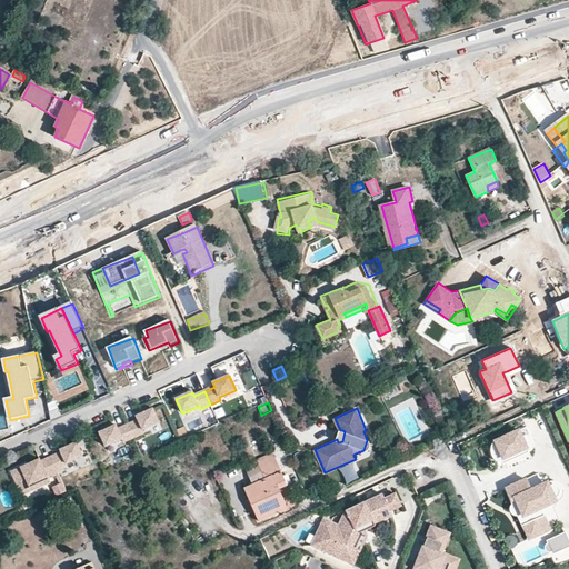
[(160,423),(153,409),(137,417),(139,420),(129,425),(135,439),(145,435),(143,431),(160,423)]
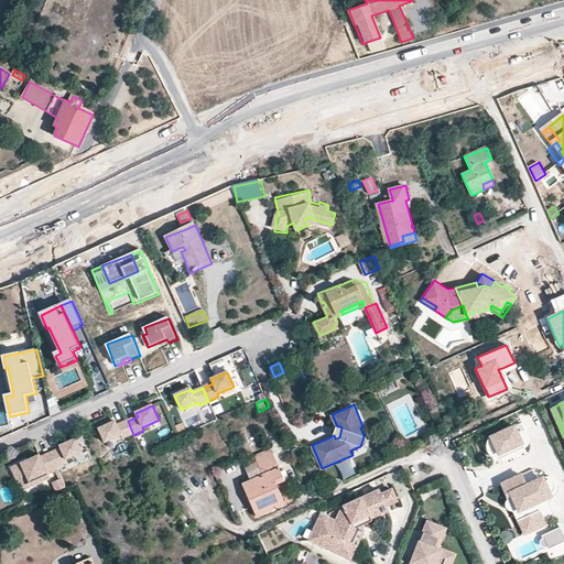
[(116,422),(99,430),(106,444),(122,436),(123,440),(133,435),(128,421),(118,425),(116,422)]
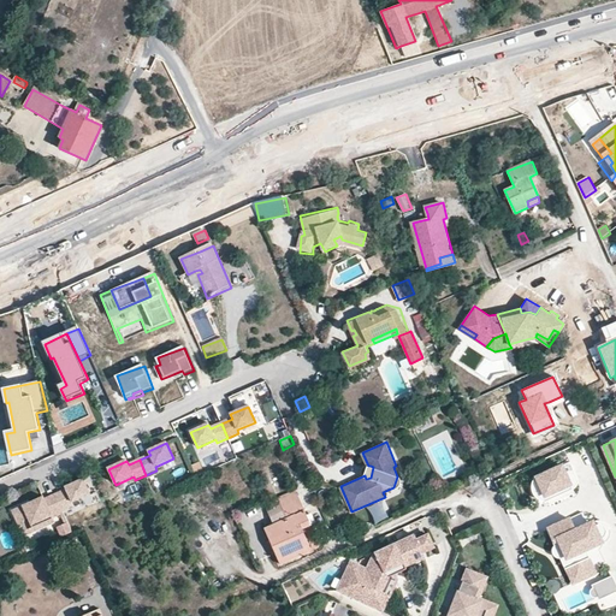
[(581,485),(578,477),(570,461),(534,477),(533,479),(532,481),(532,487),(533,492),(537,497),(543,501),(545,501),(548,501),(549,504),(575,492),(573,489),(581,485)]
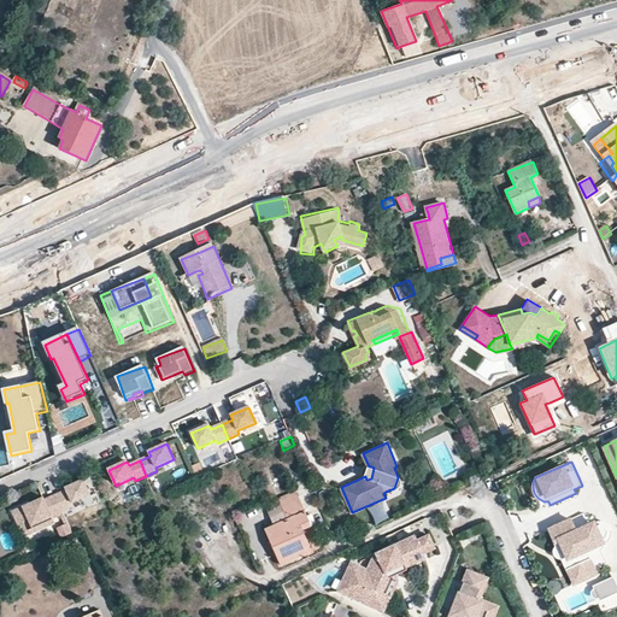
[(369,466),(366,468),(365,470),(364,474),(365,476),(366,480),(371,479),(374,468),(371,466),(369,466)]
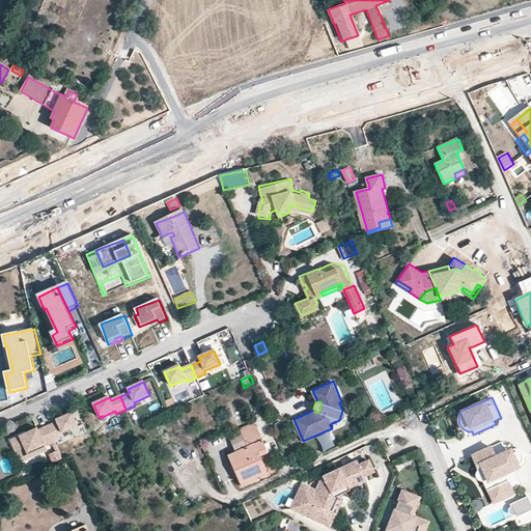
[(63,432),(79,426),(73,413),(57,419),(58,421),(49,425),(55,440),(64,436),(63,432)]
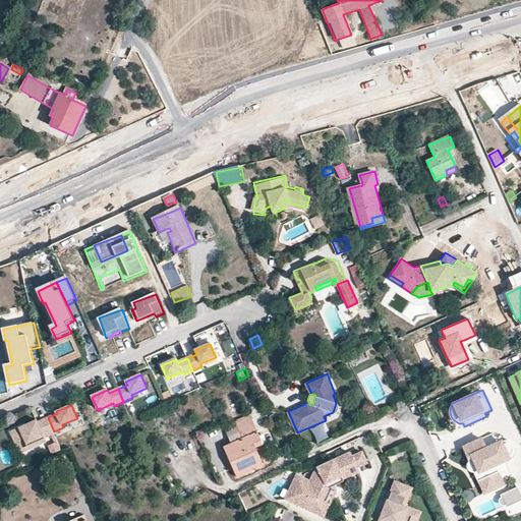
[(45,437),(54,431),(48,417),(39,421),(38,420),(26,425),(29,428),(24,429),(23,426),(11,431),(16,443),(25,439),(29,447),(46,439),(45,437)]
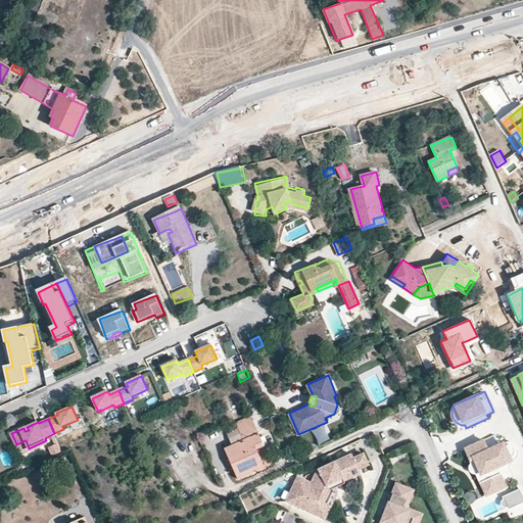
[(225,450),(238,478),(265,466),(256,448),(264,445),(252,420),(238,426),(239,429),(228,435),(233,446),(225,450)]
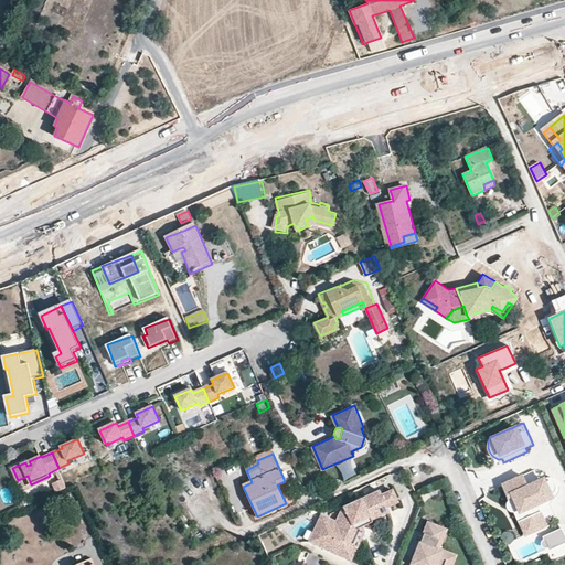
[(246,470),(258,464),(257,460),(244,466),(246,470)]
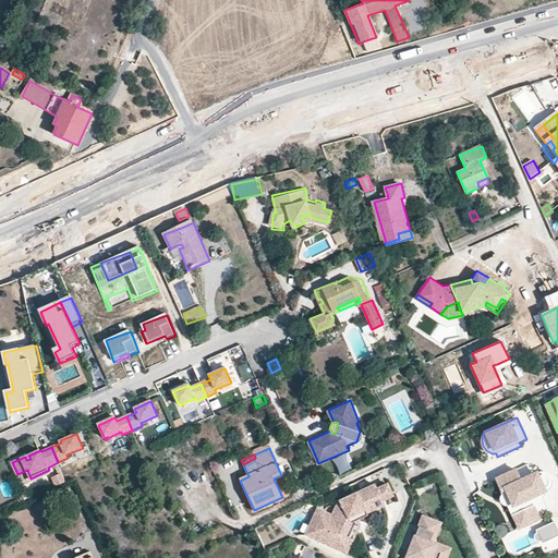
[(541,471),(532,475),(526,464),(496,477),(501,490),(505,489),(512,506),(509,508),(520,532),(537,524),(541,512),(547,510),(541,494),(548,490),(552,487),(553,483),(553,480),(552,477),(550,474),(548,473),(545,471),(544,471),(541,471)]
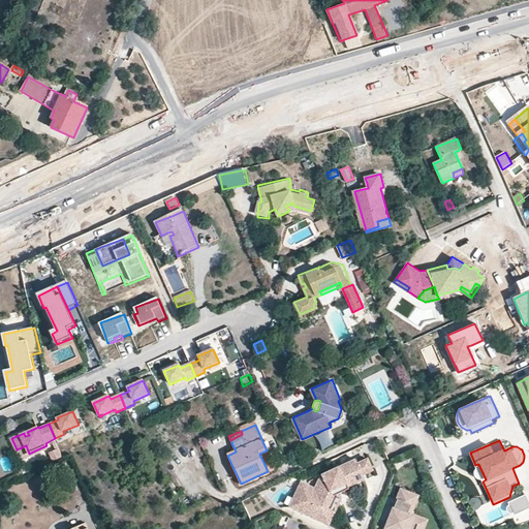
[(54,462),(63,458),(59,449),(50,454),(54,462)]
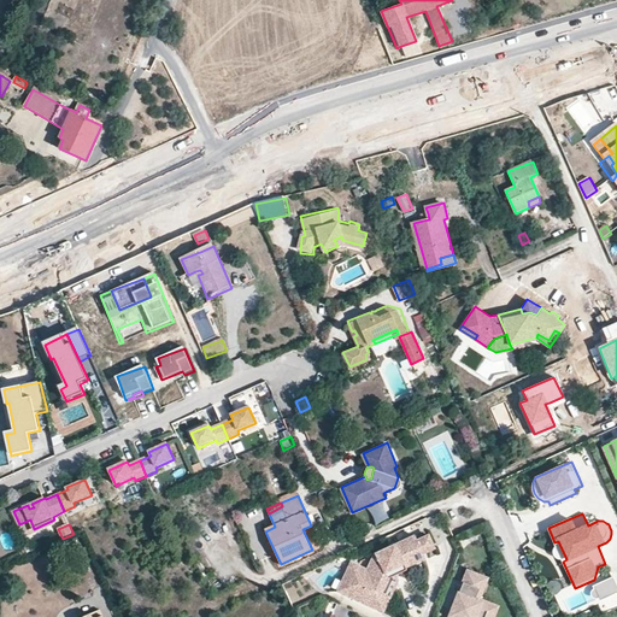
[(430,558),(428,553),(422,541),(419,536),(382,554),(386,564),(371,571),(368,577),(359,574),(363,566),(356,563),(342,592),(378,609),(386,593),(393,579),(389,570),(406,562),(410,568),(430,558)]
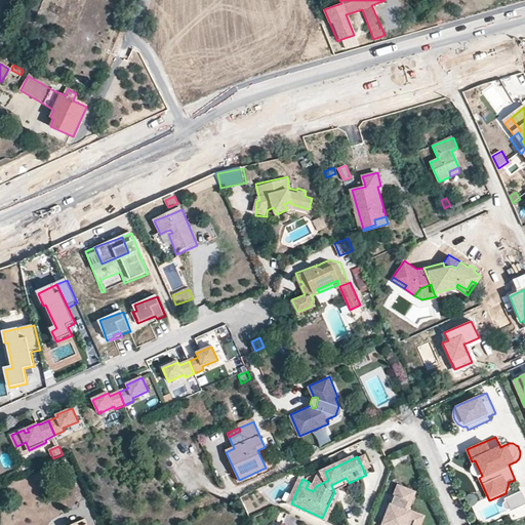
[(373,467),(368,456),(359,460),(364,471),(373,467)]
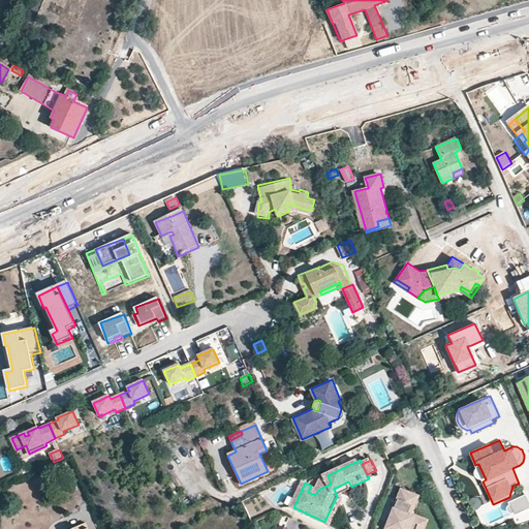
[(486,479),(478,464),(475,465),(473,466),(475,469),(473,471),(472,473),(472,475),(472,476),(474,478),(475,478),(477,479),(479,478),(480,481),(483,481),(486,479)]
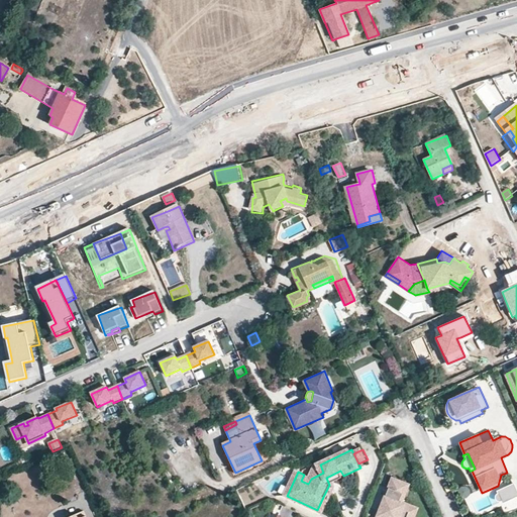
[(323,473),(320,464),(311,479),(323,473)]
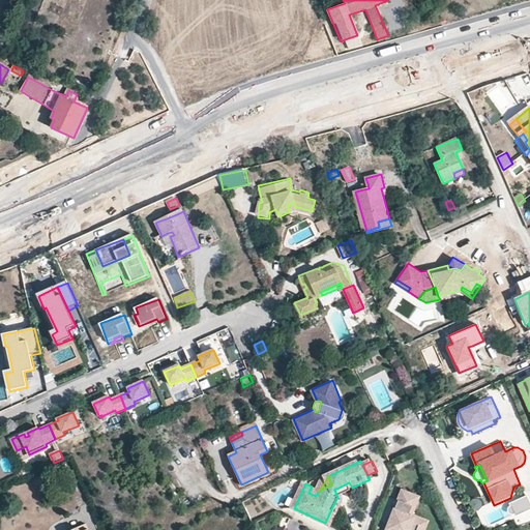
[(337,497),(353,491),(352,488),(349,482),(334,490),(337,497)]
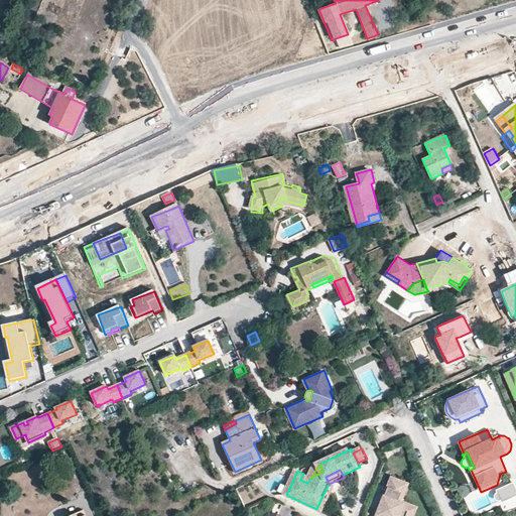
[(307,483),(310,478),(303,474),(300,480),(307,483)]
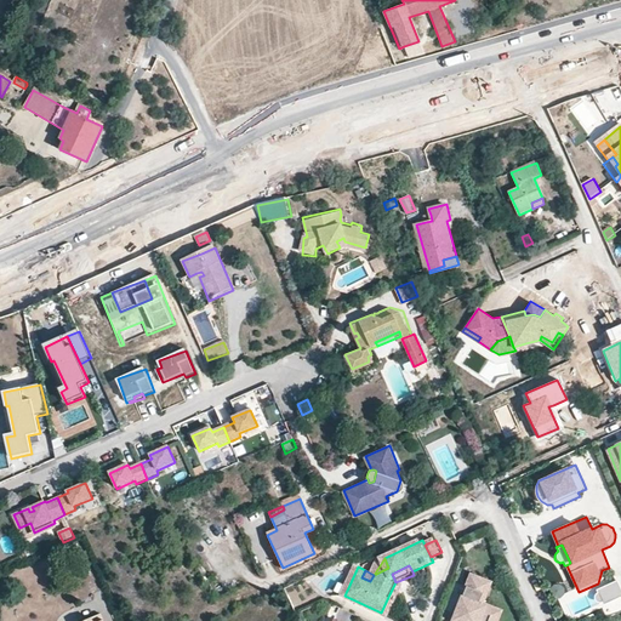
[(484,607),(495,580),(473,570),(467,587),(485,594),(482,605),(484,607)]
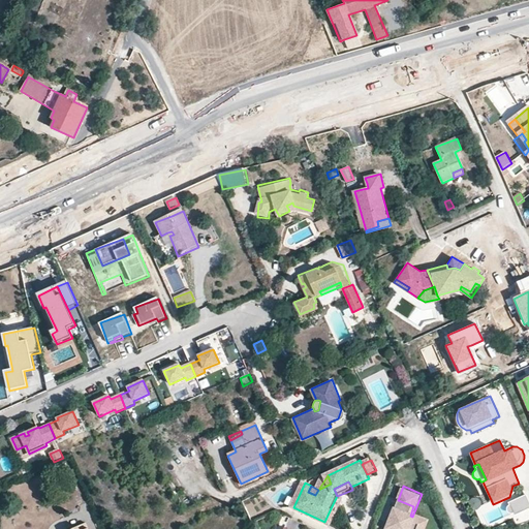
[(510,503),(511,505),(508,508),(508,510),(509,514),(510,515),(515,515),(517,517),(528,510),(528,496),(528,495),(510,503)]
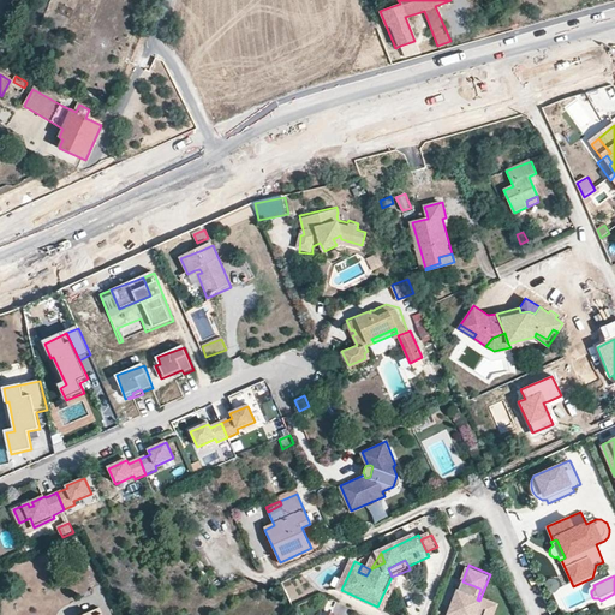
[(560,590),(561,586),(560,583),(557,580),(554,579),(550,580),(547,583),(547,586),(547,590),(550,592),(554,593),(557,592),(560,590)]
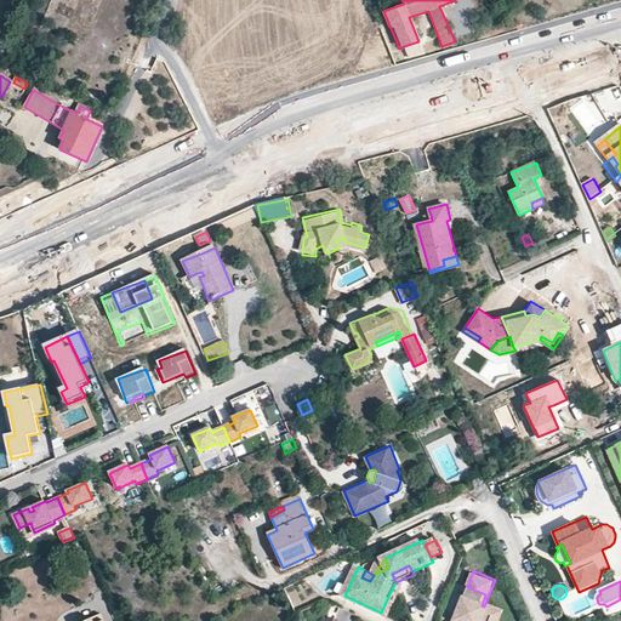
[(490,620),(480,617),(484,607),(482,605),(485,594),(467,587),(453,620),(490,620)]
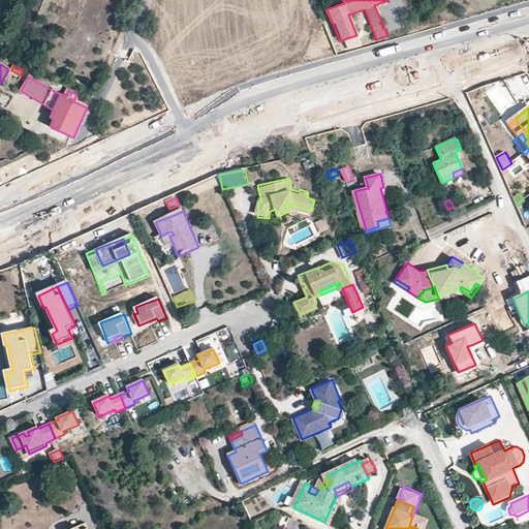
[(332,526),(338,512),(331,508),(324,522),(332,526)]
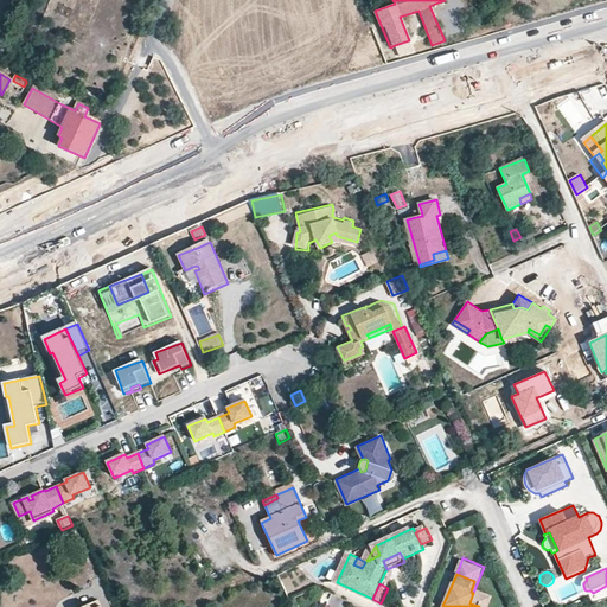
[(37,600),(45,598),(42,586),(33,588),(37,600)]
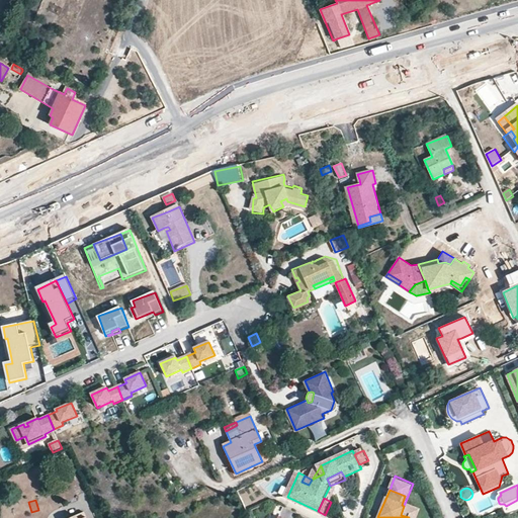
[(412,517),(415,510),(404,506),(401,515),(409,517),(412,517)]
